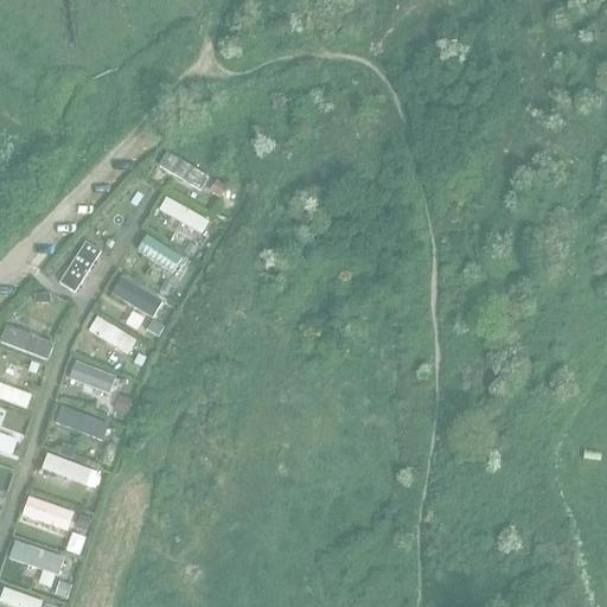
[(166,153),(158,166),(200,193),(209,179),(166,153)]
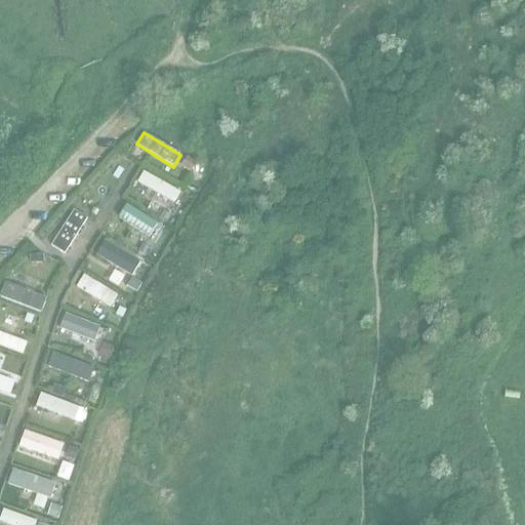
[(179,192),(143,171),(136,183),(173,203),(179,192)]
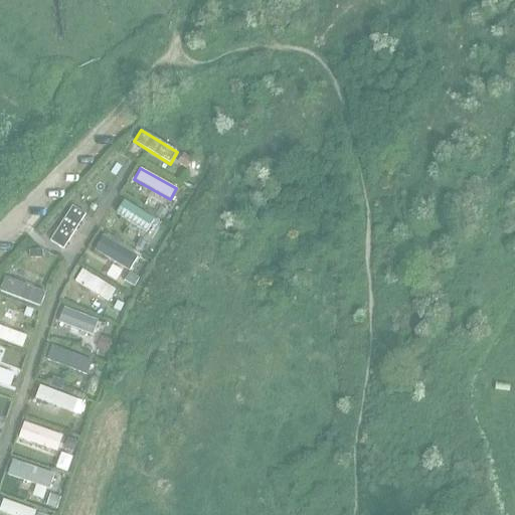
[(145,232),(153,220),(124,201),(115,213),(145,232)]
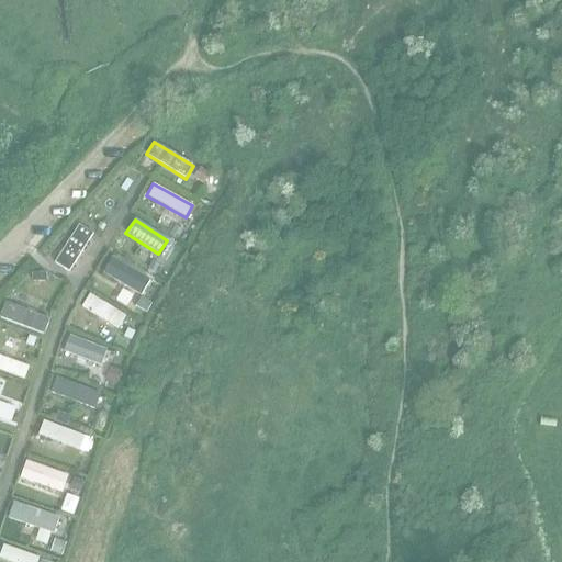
[(55,261),(71,272),(83,253),(68,242),(55,261)]
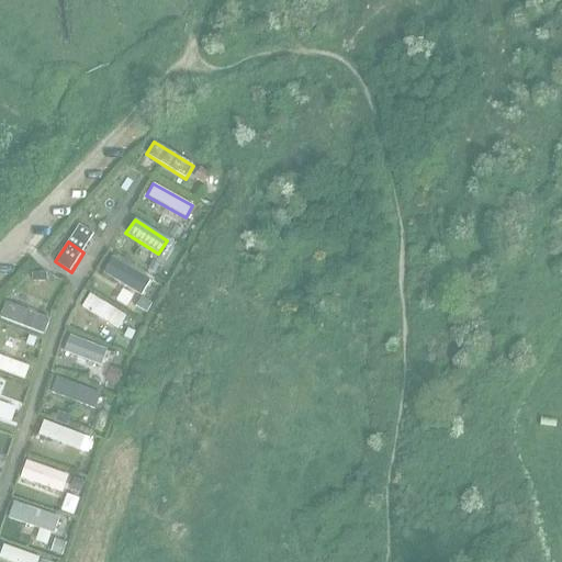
[(148,279),(114,259),(108,270),(142,291),(148,279)]
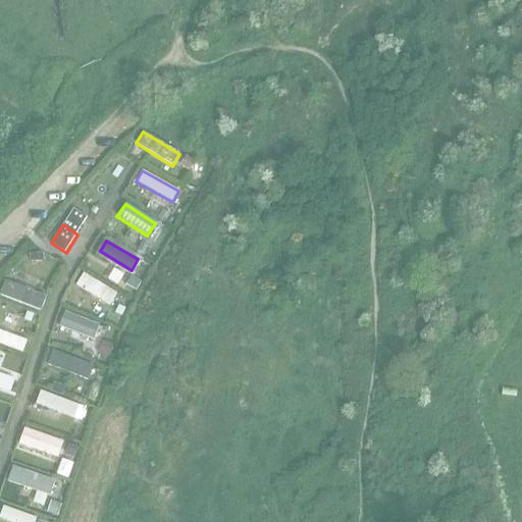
[(108,306),(116,294),(83,273),(74,285),(108,306)]
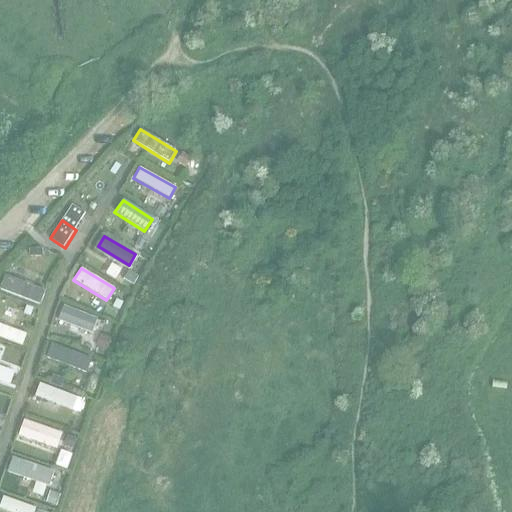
[(4,276),(0,287),(0,290),(40,305),(45,292),(4,276)]
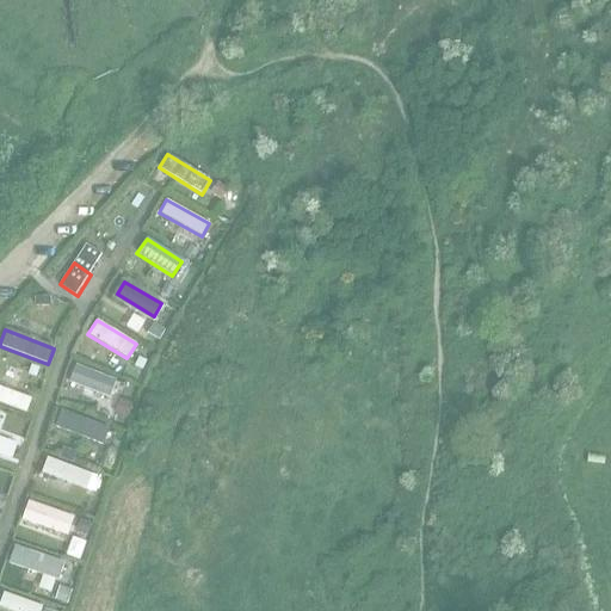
[(118,400),(124,384),(74,365),(68,380),(118,400)]
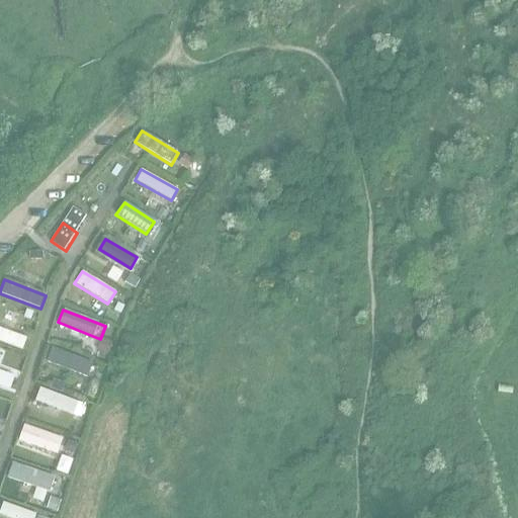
[(0,328),(0,342),(21,350),(26,339),(0,328)]
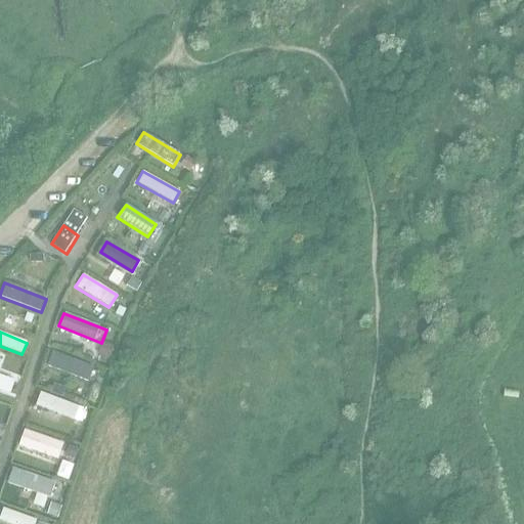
[(88,383),(93,368),(52,352),(46,366),(88,383)]
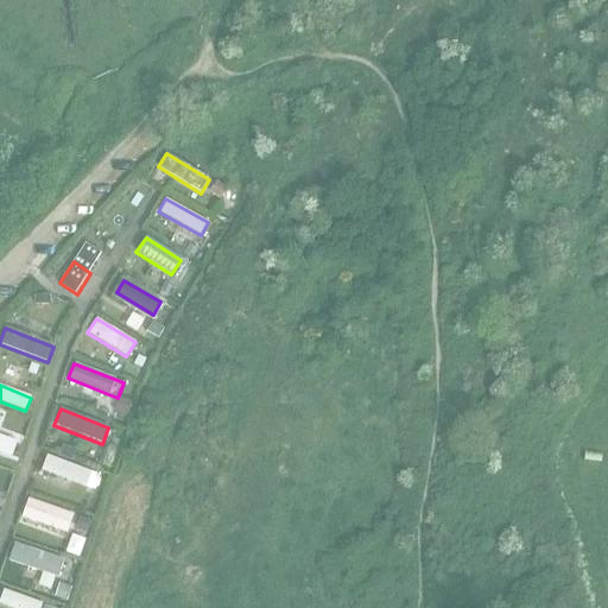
[(0,454),(11,457),(17,441),(0,436),(0,454)]
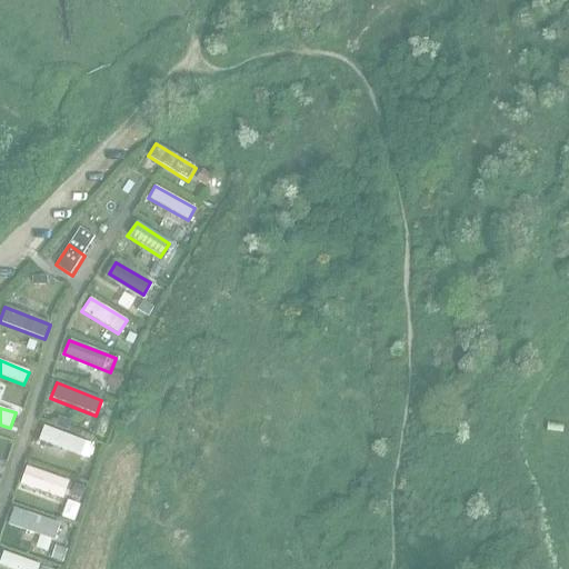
[(38,441),(80,457),(85,442),(43,427),(38,441)]
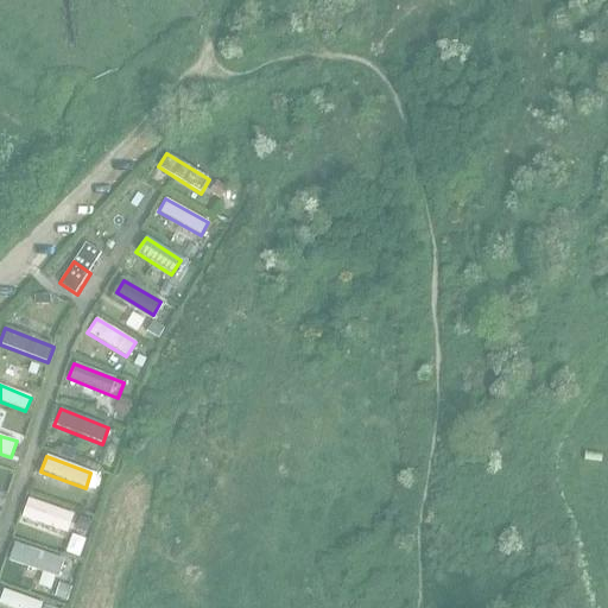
[(63,527),(68,513),(31,501),(26,514),(63,527)]
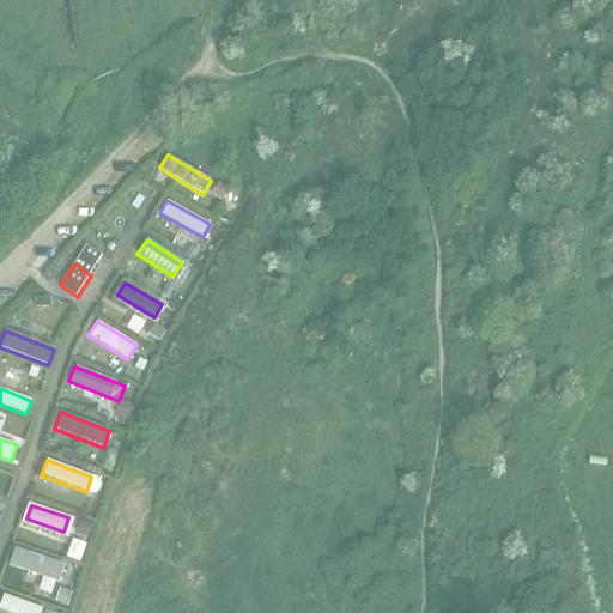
[(60,576),(65,562),(16,546),(11,559),(60,576)]
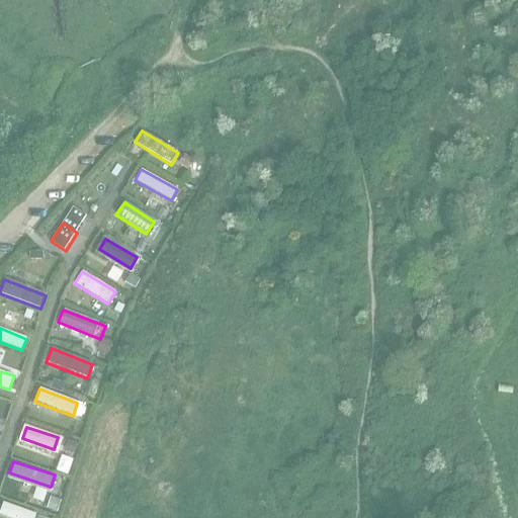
[(33,517),(35,514),(2,503),(0,508),(0,515),(8,517),(33,517)]
